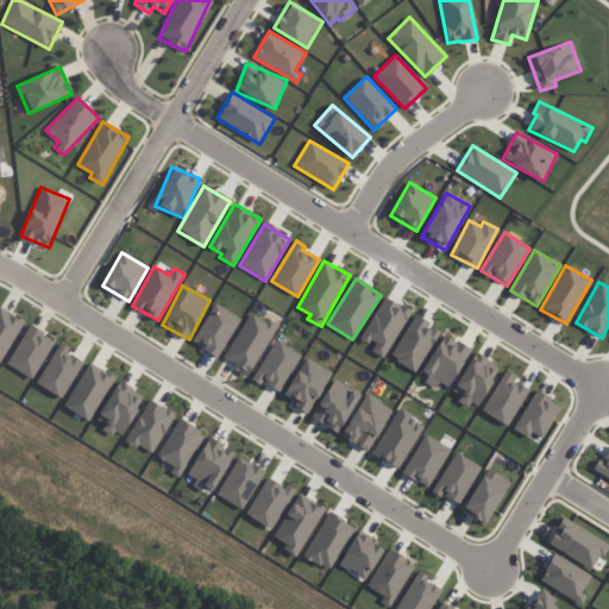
[(410,312),(384,296),(360,339),(374,346),(371,351),(383,358),(410,312)]
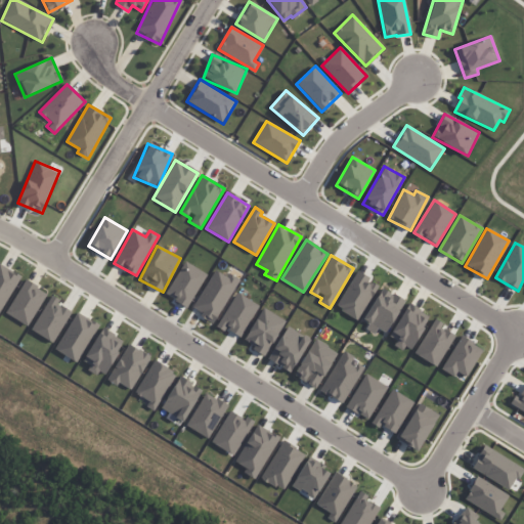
[(206,272),(182,262),(166,297),(189,308),(206,272)]
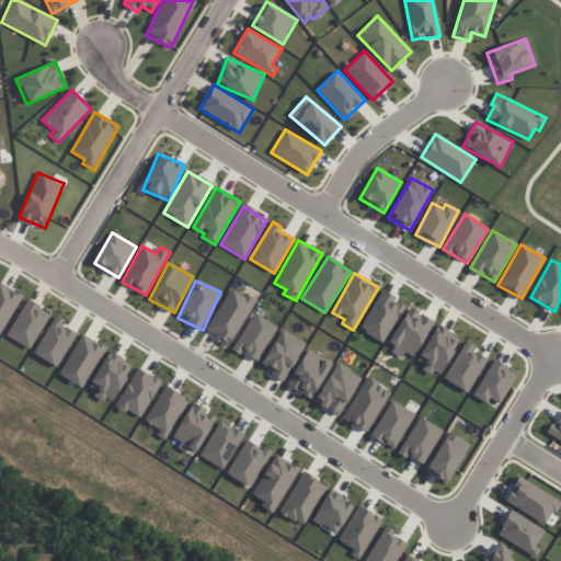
[(0,333),(22,296),(0,283),(0,333)]
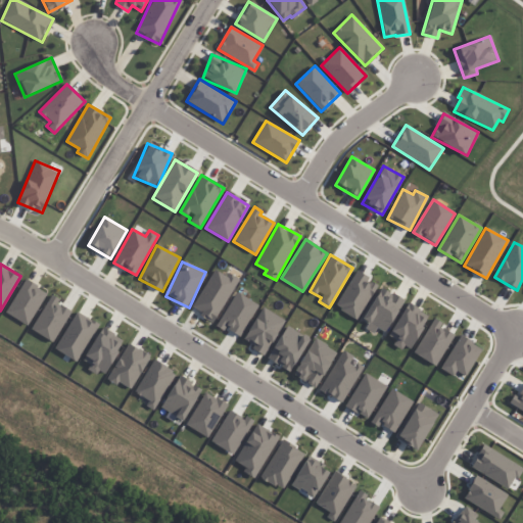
[(214,322),(239,279),(227,272),(225,276),(215,270),(191,308),(214,322)]
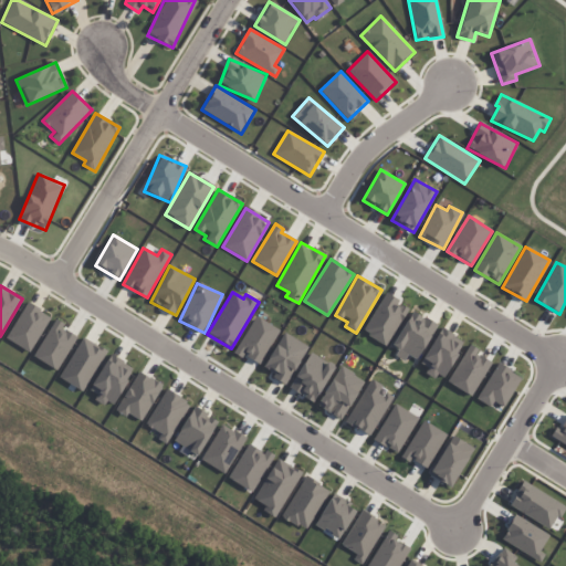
[(386,346),(409,308),(386,293),(363,332),(386,346)]
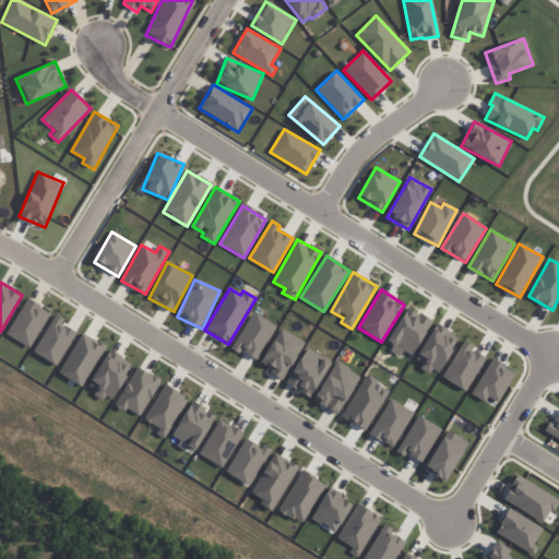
[(50,312),(26,299),(7,335),(31,348),(50,312)]
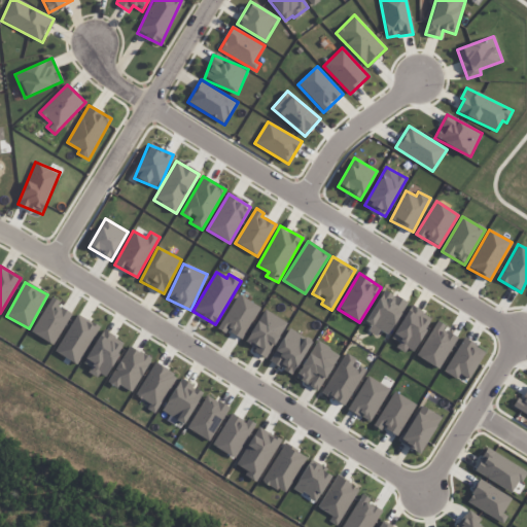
[(387,336),(408,304),(385,289),(365,321),(387,336)]
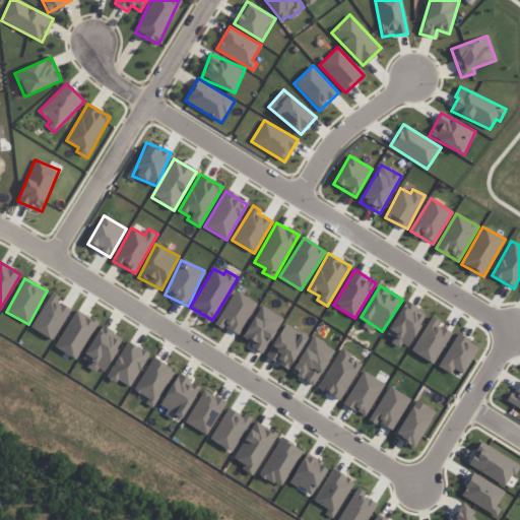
[(257,304),(235,290),(215,323),(238,336),(257,304)]
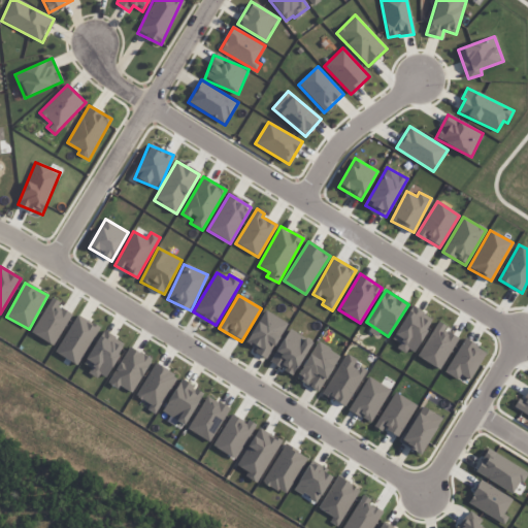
[(71,314),(58,307),(60,302),(50,297),(32,334),(56,345),(71,314)]
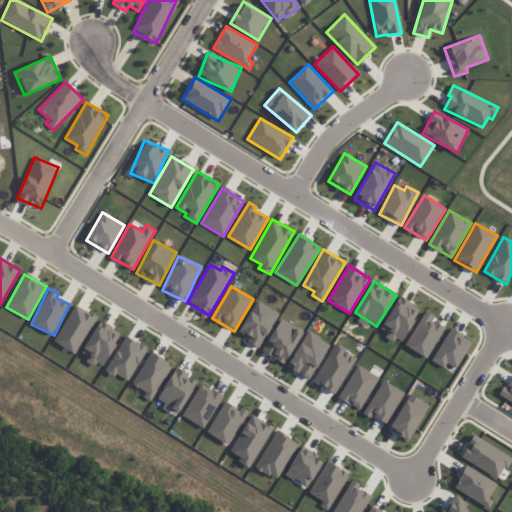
[(401,344),(419,309),(397,298),(381,330),(387,333),(385,336),(401,344)]
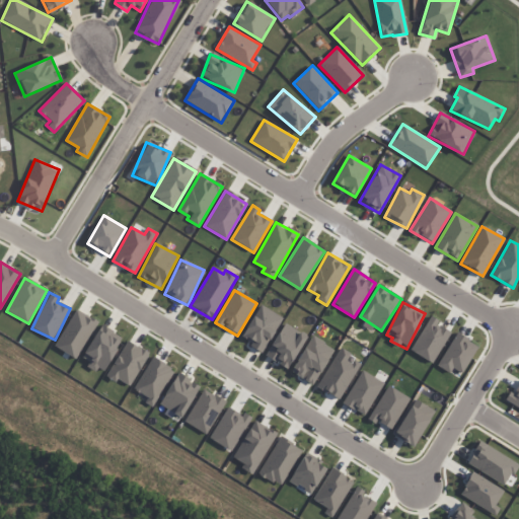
[(263,352),(283,317),(261,305),(240,339),(263,352)]
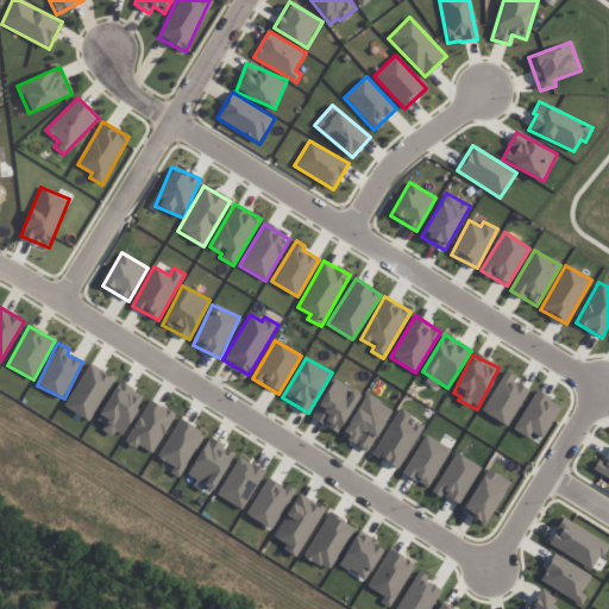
[(90,421),(114,377),(88,363),(64,407),(90,421)]
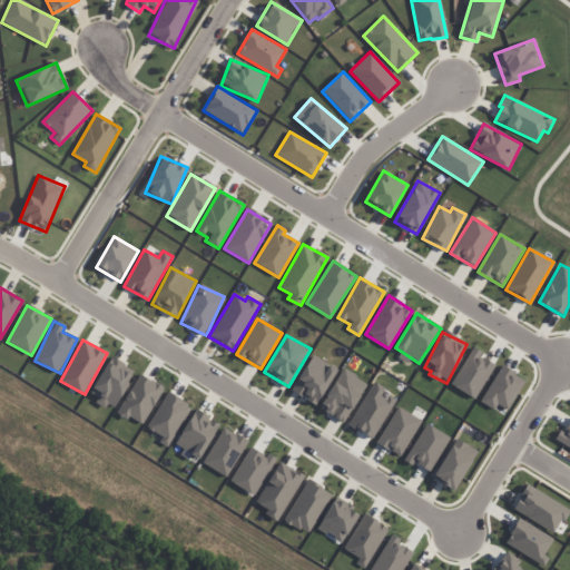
[(494,364),(479,356),(482,352),(472,347),(451,386),(475,400),(494,364)]
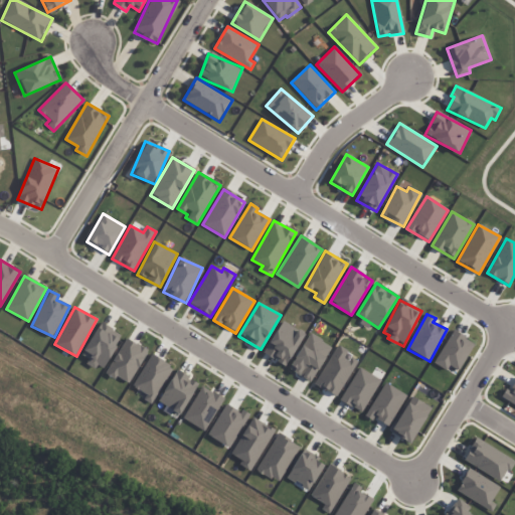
[(263,353),(285,366),(304,334),(283,321),(263,353)]
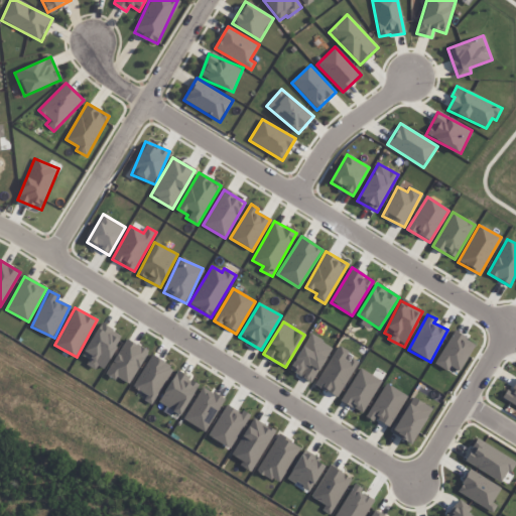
[(81,359),(103,371),(122,335),(100,323),(81,359)]
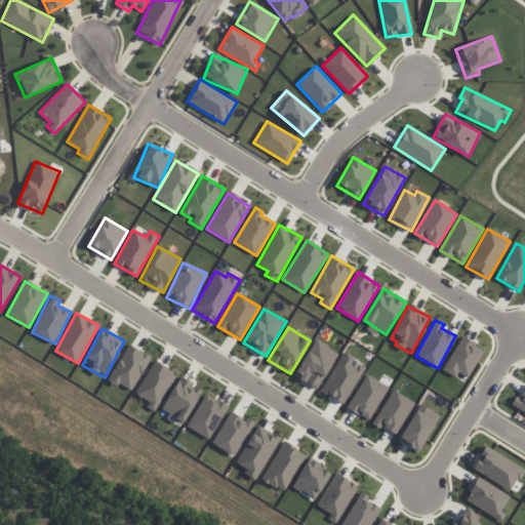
[(484,350),(461,337),(442,370),(454,377),(457,372),(467,378),(484,350)]
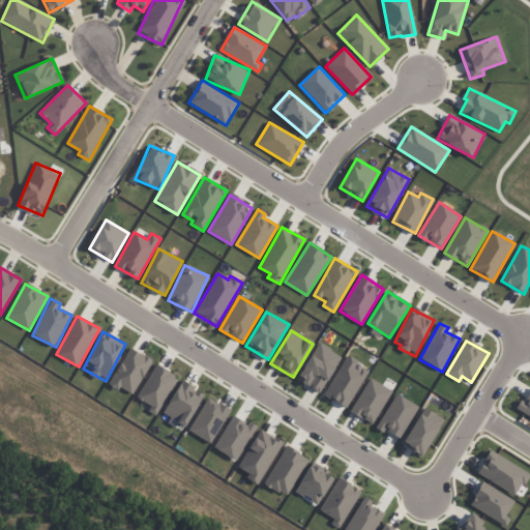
[(298,382),(322,393),(340,354),(316,344),(298,382)]
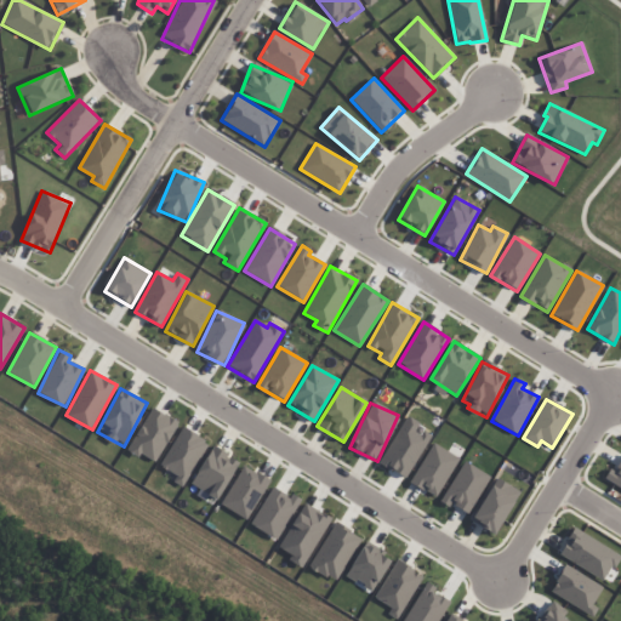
[(177,421),(149,409),(130,451),(158,463),(177,421)]
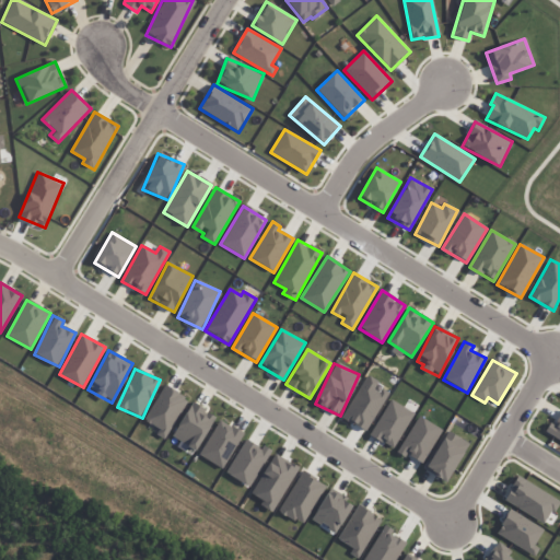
[(160,428),(156,435),(167,440),(187,396),(162,385),(146,422),(160,428)]
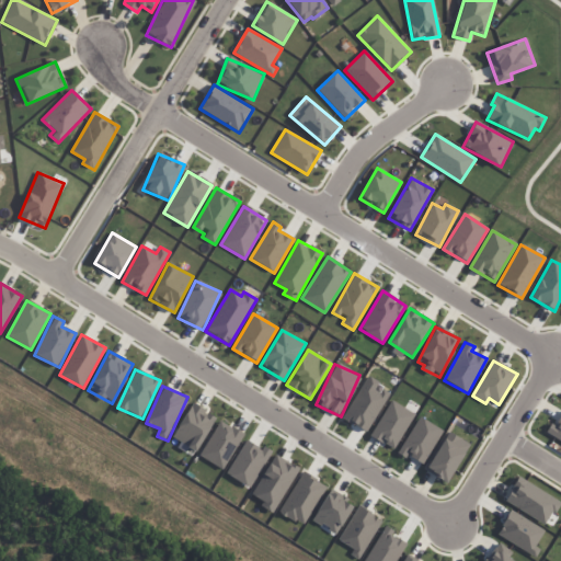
[(414,414),(390,400),(370,437),(395,450),(414,414)]
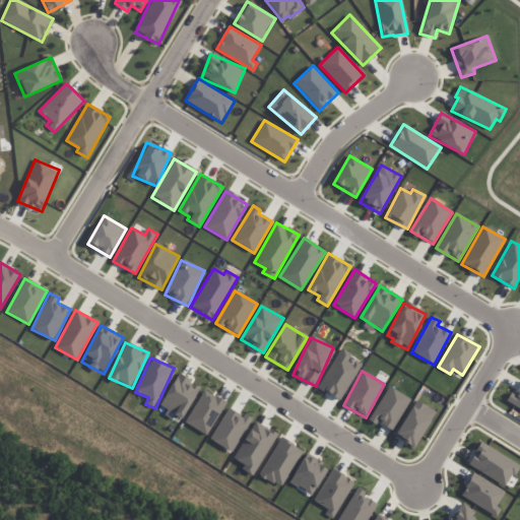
[(185,418),(199,385),(176,374),(160,407),(185,418)]
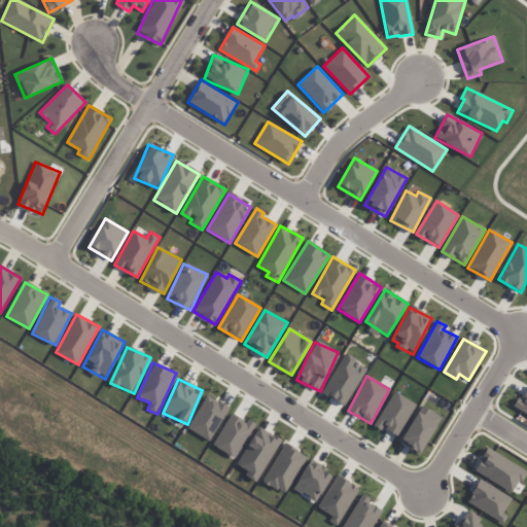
[(515,410),(526,415),(526,387),(525,386),(515,410)]
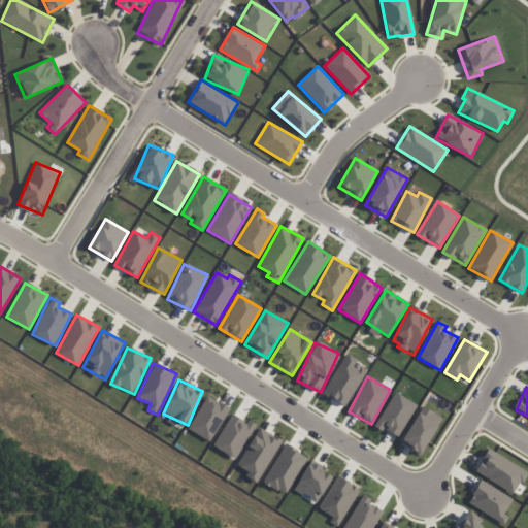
[(417,405),(394,392),(374,425),(397,438),(417,405)]
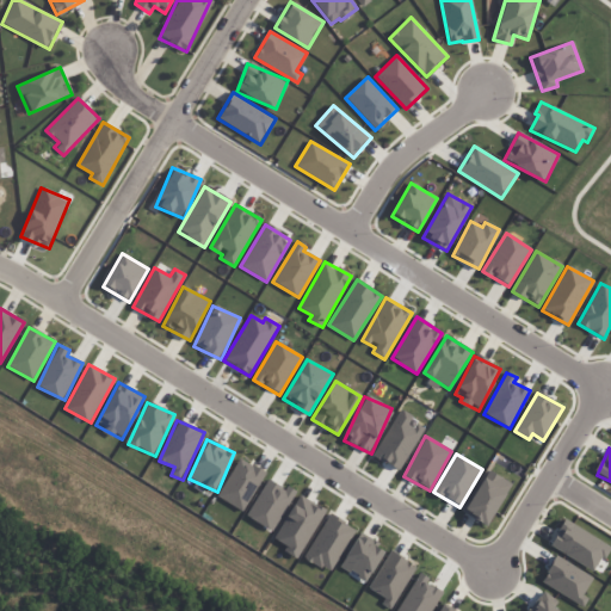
[(264,470),(236,458),(218,500),(246,511),(264,470)]
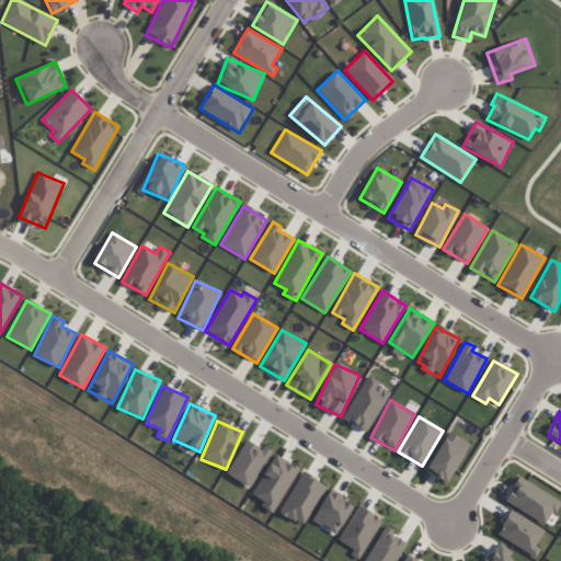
[(449,483),(468,443),(445,432),(427,473),(449,483)]
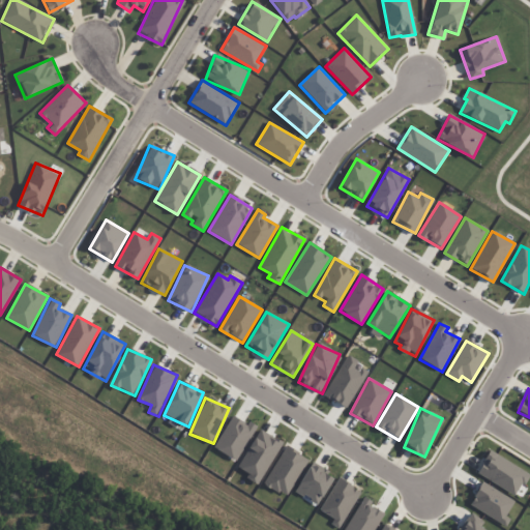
[(256,429),(233,414),(213,447),(236,462),(256,429)]
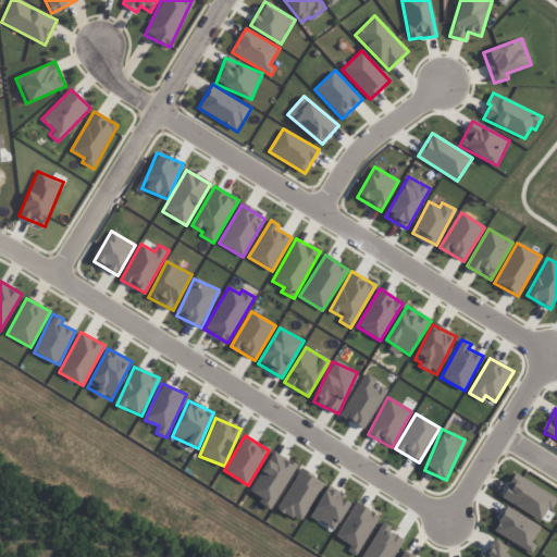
[(272,510),(296,465),(273,452),(250,492),(261,497),(259,503),(272,510)]
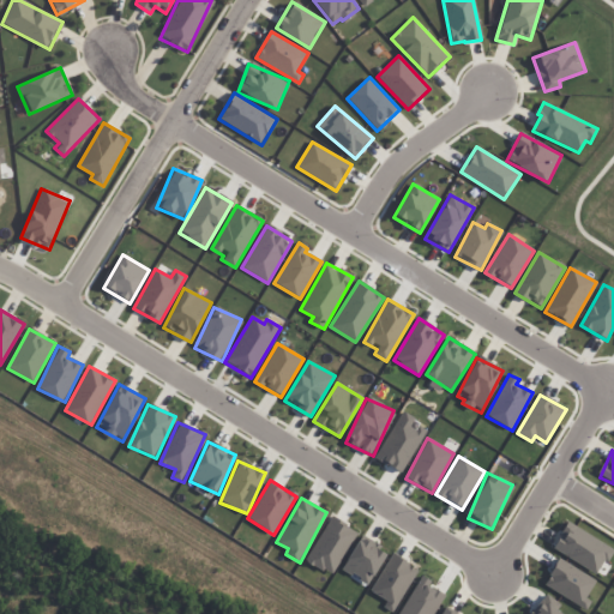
[(332,576),(357,533),(331,517),(306,560),(332,576)]
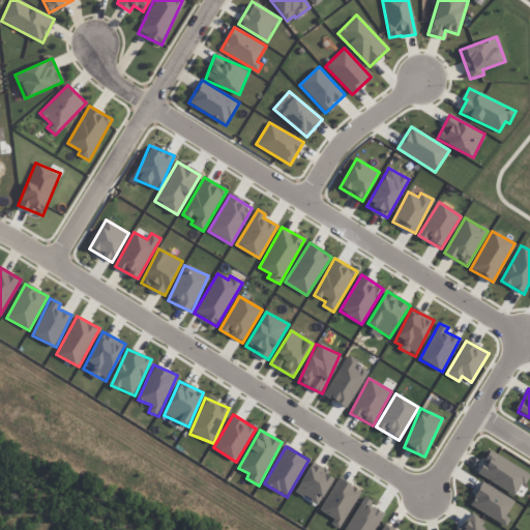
[(529,473),(490,451),(476,474),(516,497),(529,473)]
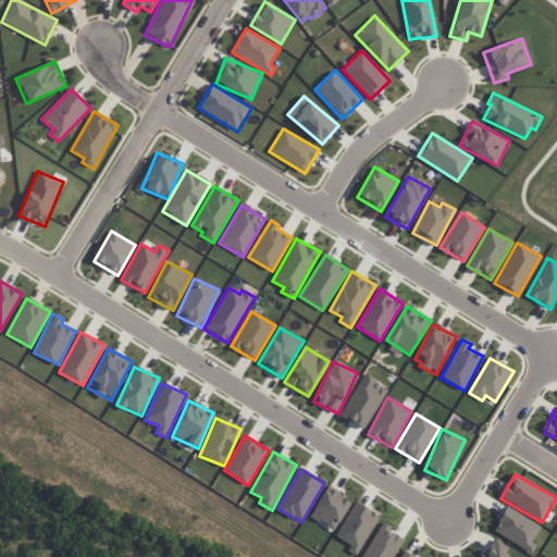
[(349,499),(324,489),(310,519),(335,531),(349,499)]
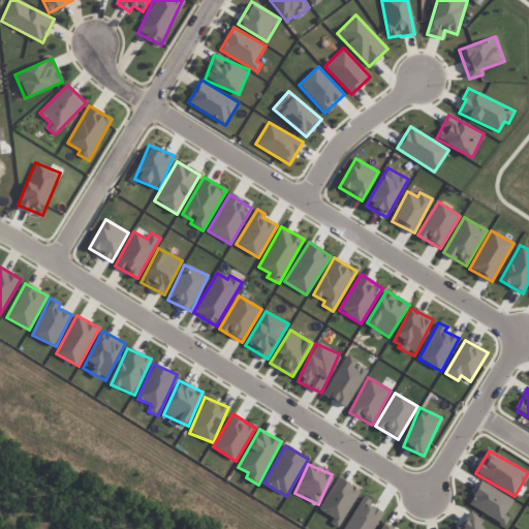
[(334,519),(330,524),(338,528),(361,491),(338,477),(318,509),(334,519)]
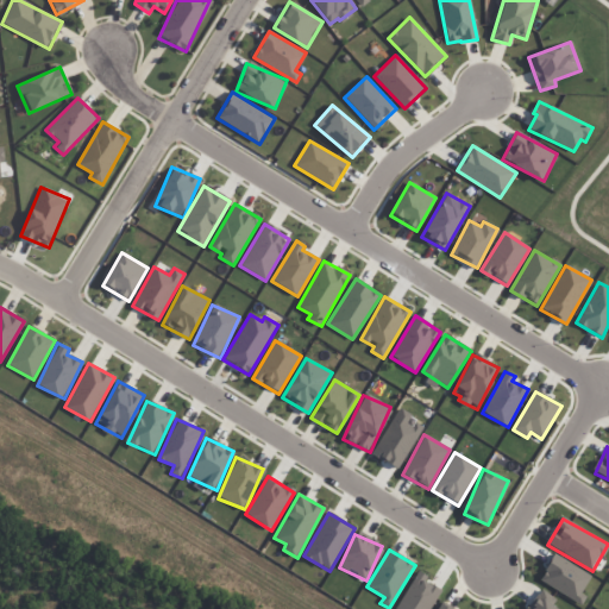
[(586,596),(581,592),(591,576),(554,554),(539,581),(581,606),(586,596)]
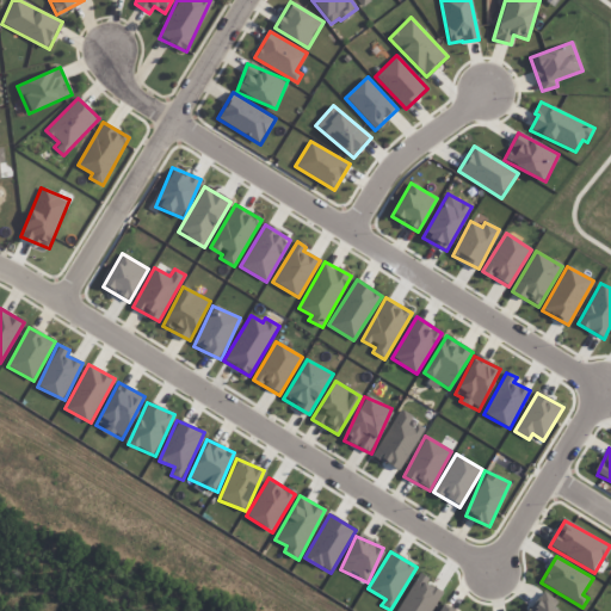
[(418,575),(396,610),(431,610),(444,591),(418,575)]
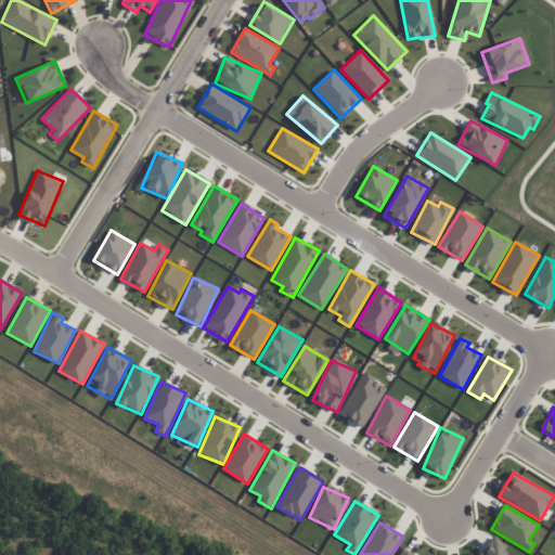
[(482,554),(506,554),(503,552),(507,546),(495,538),(482,554)]
